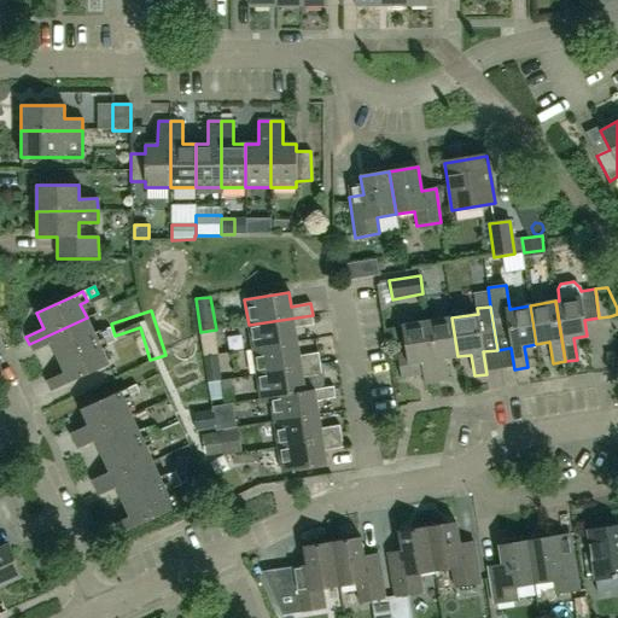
[(314,326),(313,315),(249,325),(252,349),(297,342),(295,328),(314,326)]
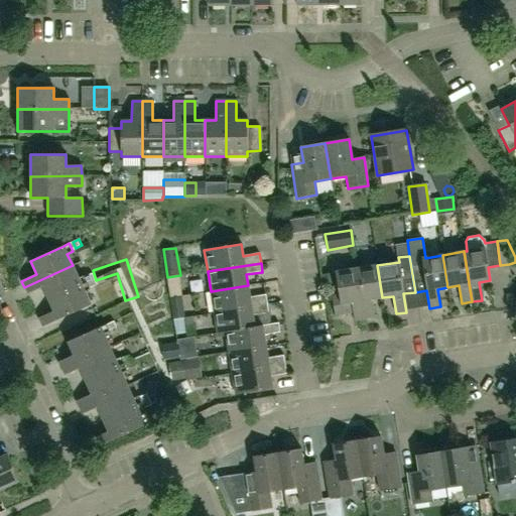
[(79,280),(73,265),(24,287),(27,293),(42,287),(48,299),(95,278),(93,274),(79,280)]
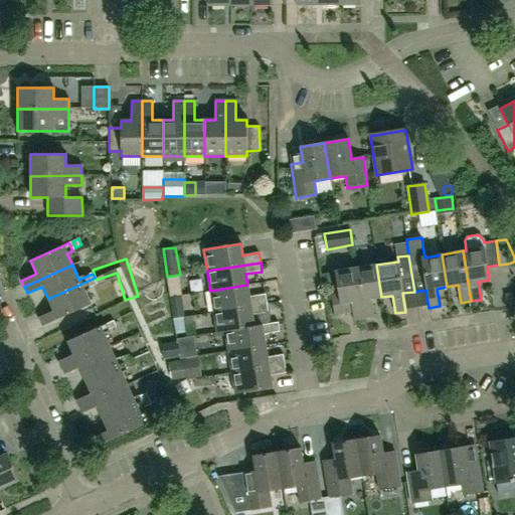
[(376,265),(356,269),(364,318),(374,317),(371,299),(381,297),(376,265)]
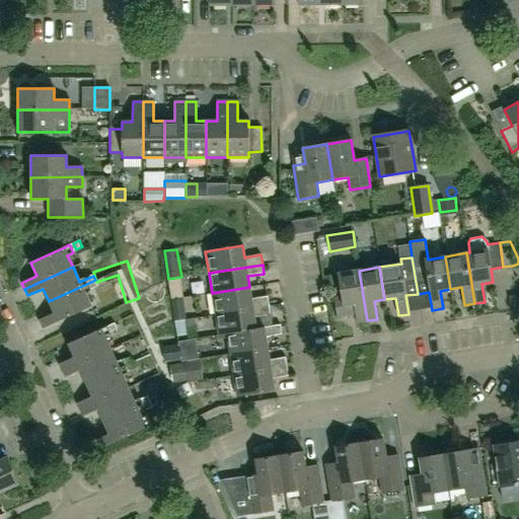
[(367,320),(359,271),(338,274),(341,296),(334,297),(338,318),(356,315),(357,322),(367,320)]
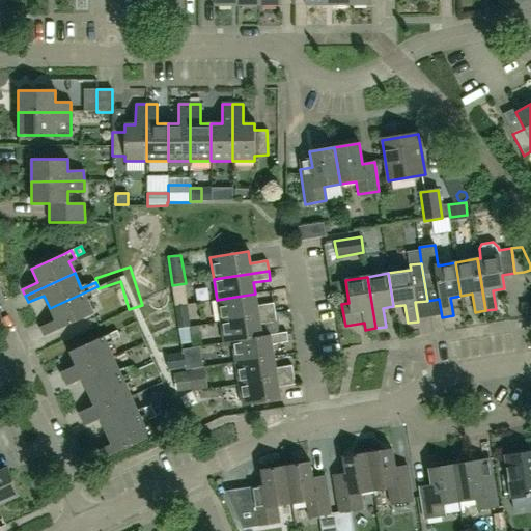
[(98,286),(50,308),(55,320),(39,328),(44,336),(93,314),(87,301),(93,299),(92,297),(101,294),(98,286)]
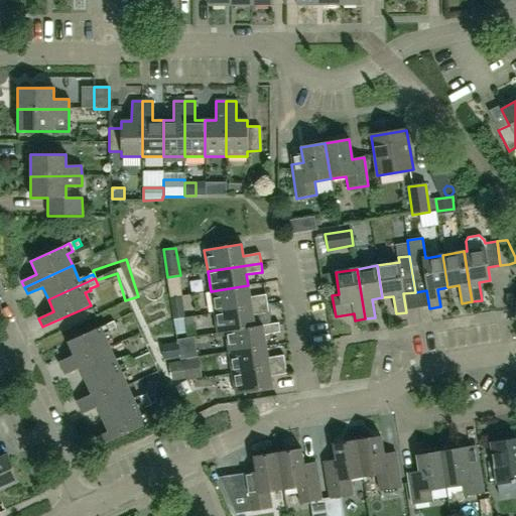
[(168,284),(170,297),(180,296),(182,295),(181,282),(168,284)]
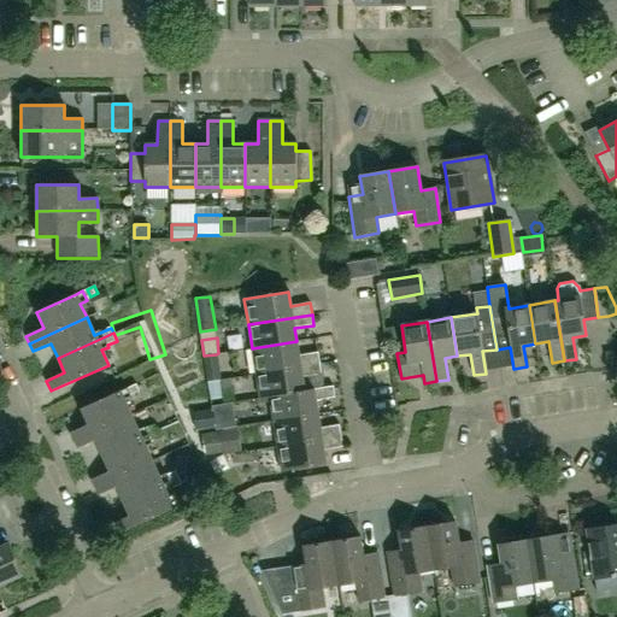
[(298,356),(297,341),(252,348),(256,374),(319,363),(318,352),(298,356)]
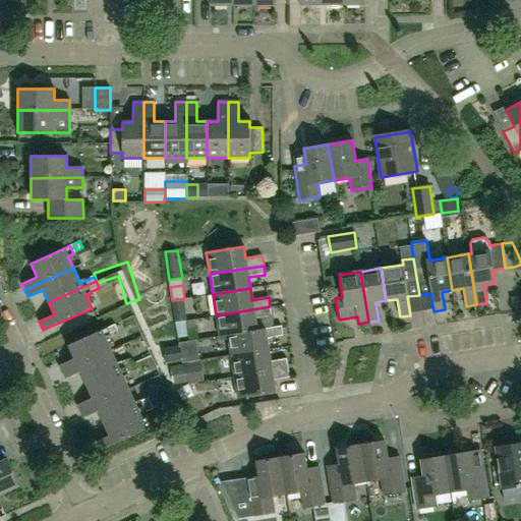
[(512,307),(520,306),(520,305),(520,297),(520,296),(519,296),(515,297),(511,301),(512,307)]
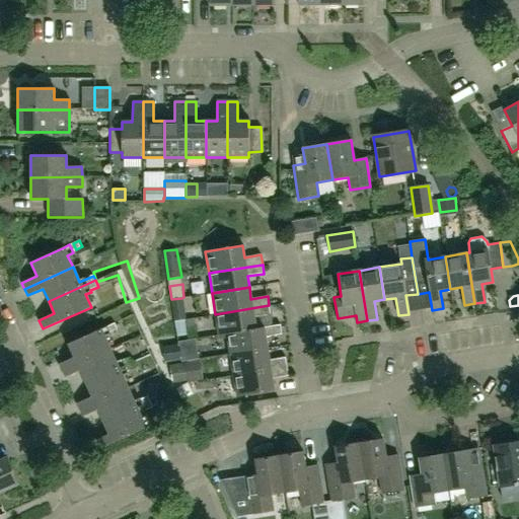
[(193,296),(172,299),(175,320),(196,318),(193,296)]
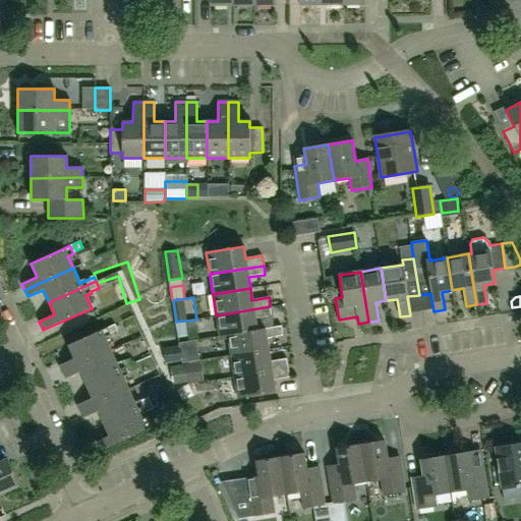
[(127,316),(114,319),(115,323),(143,317),(140,301),(124,304),(127,316)]
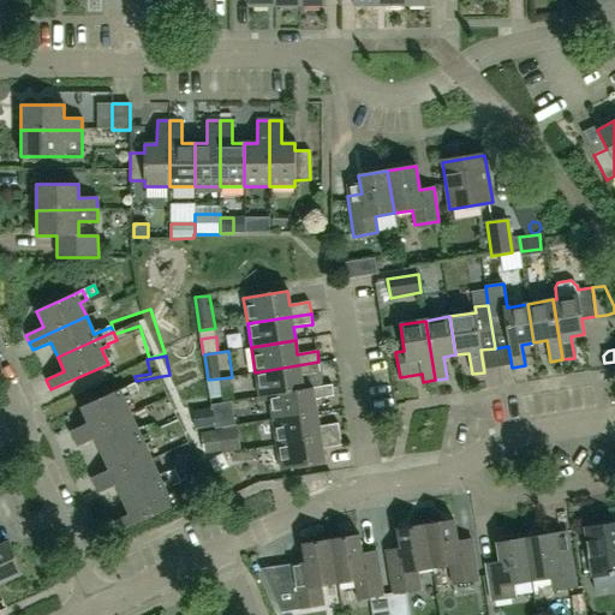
[(318,362),(255,372),(258,398),(268,396),(303,389),(300,376),(320,374),(318,362)]
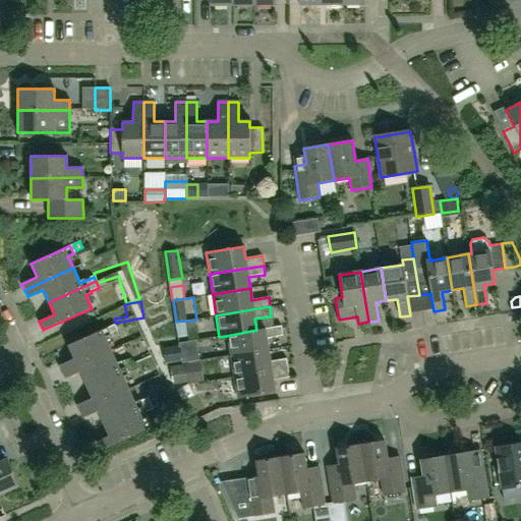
[(114,325),(102,331),(68,345),(74,359),(59,366),(62,372),(111,350),(105,338),(110,335),(117,331),(114,325)]
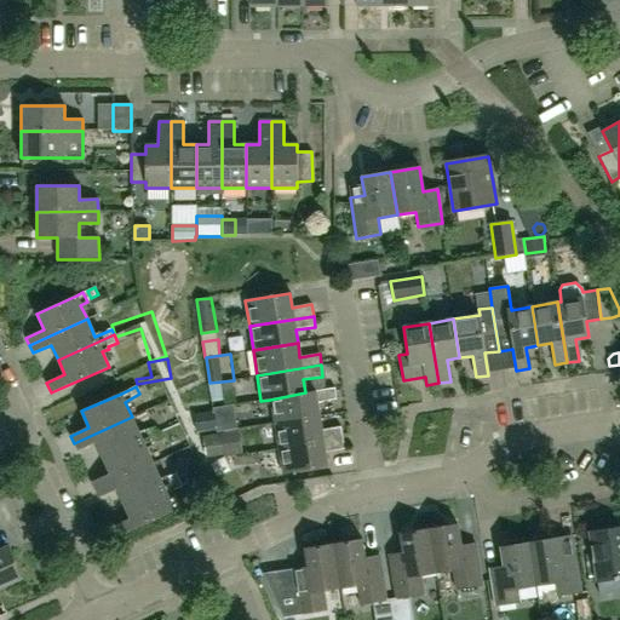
[(305,392),(270,400),(275,425),(320,418),(317,402),(336,400),(334,388),(305,392)]
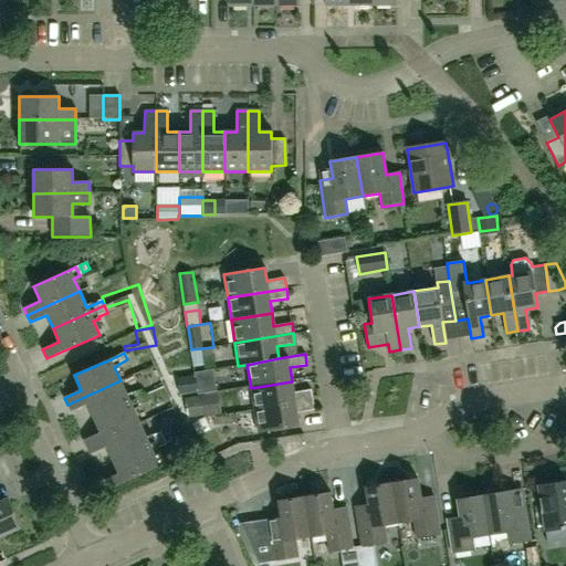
[(198,395),(216,391),(212,370),(195,373),(195,376),(177,378),(179,394),(198,391),(198,395)]
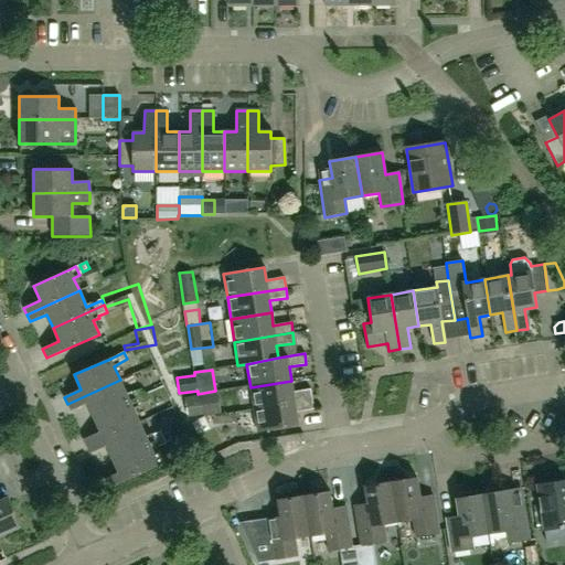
[(120,380),(67,404),(71,411),(87,403),(94,417),(145,395),(141,387),(126,394),(120,380)]
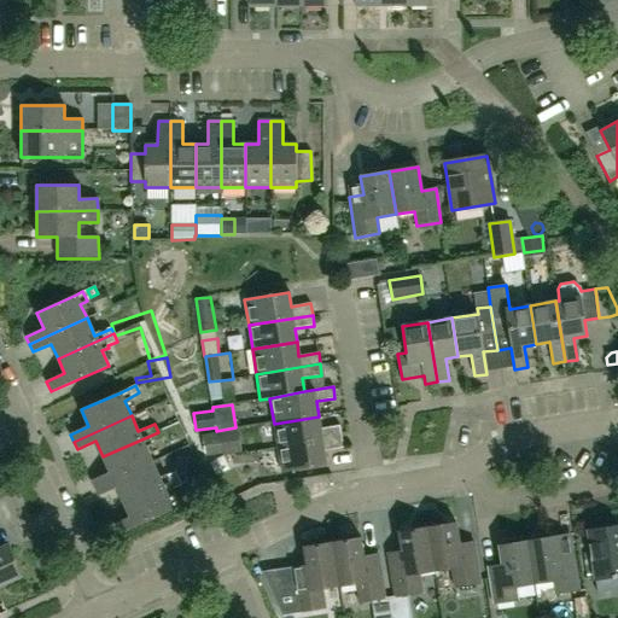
[(320,429),(319,417),(274,424),(278,447),(342,437),(339,425),(320,429)]
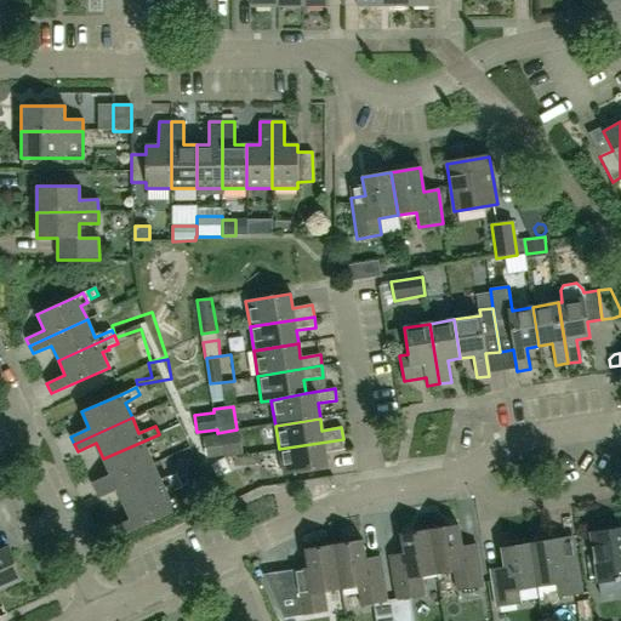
[(159,434),(103,459),(110,476),(92,483),(95,490),(153,465),(146,448),(161,440),(159,434)]
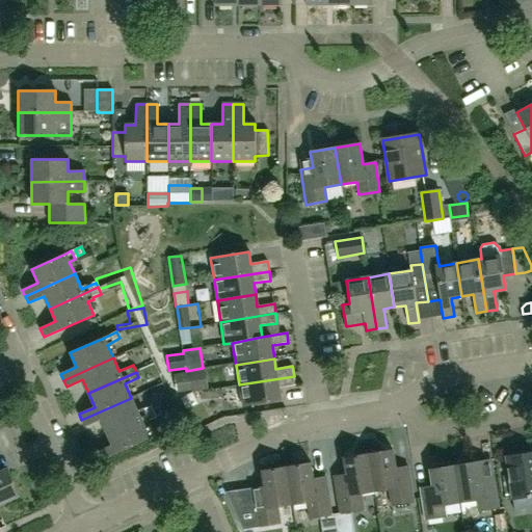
[(208,390),(206,372),(176,376),(178,393),(208,390)]
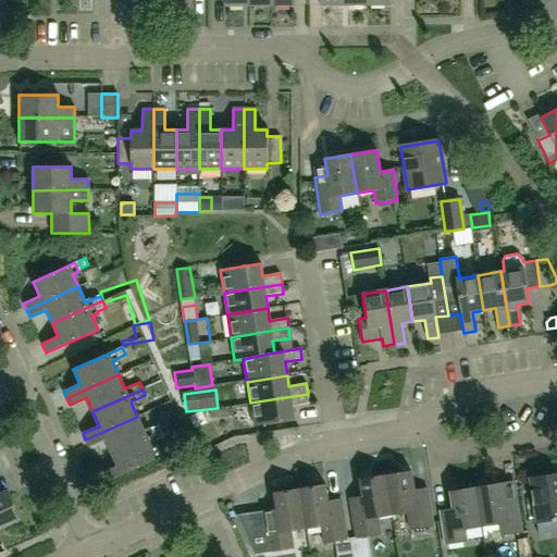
[(309,404),(308,394),(250,403),(254,425),(294,419),(292,407),(309,404)]
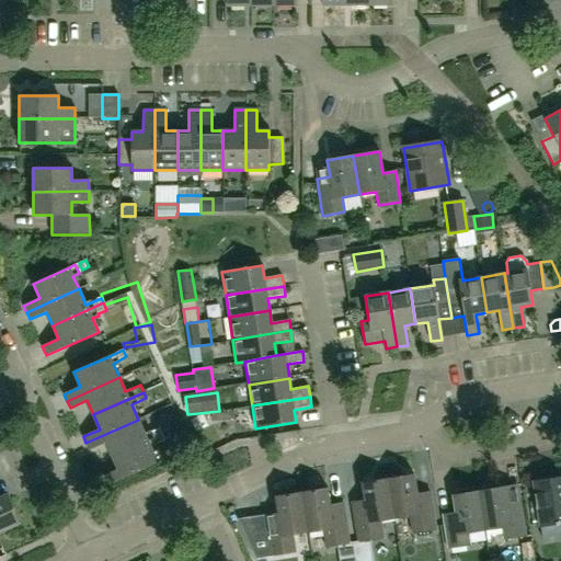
[(138,420),(86,443),(89,450),(105,443),(112,456),(162,434),(159,427),(156,430),(150,416),(138,421),(138,420)]
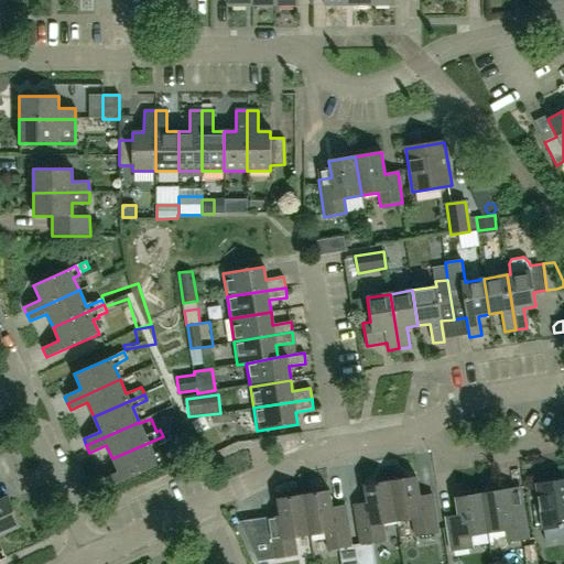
[(226,423),(208,429),(214,446),(231,441),(226,423)]
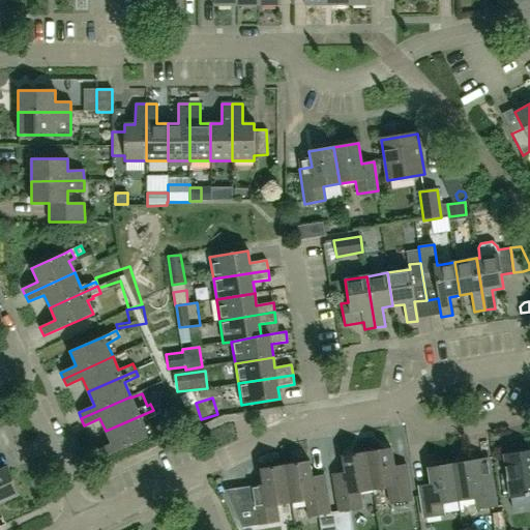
[(153,410),(106,431),(111,443),(95,450),(99,460),(149,437),(143,423),(149,420),(148,419),(155,416),(153,410)]
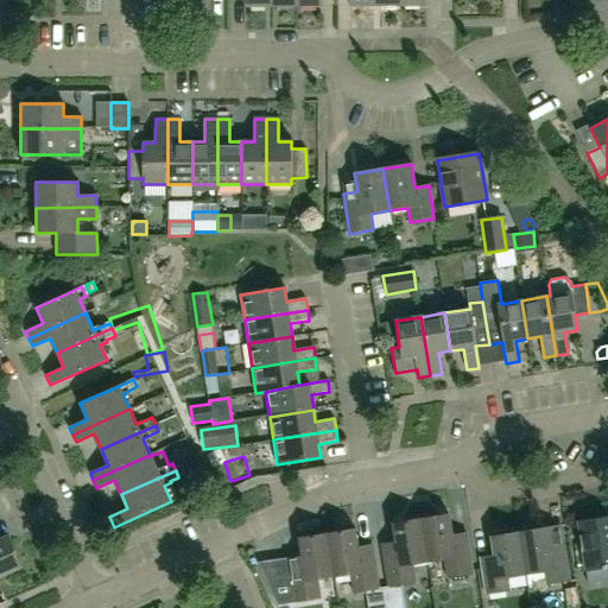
[(448,514),(420,519),(428,562),(443,559),(447,577),(473,574),(467,542),(454,544),(448,514)]
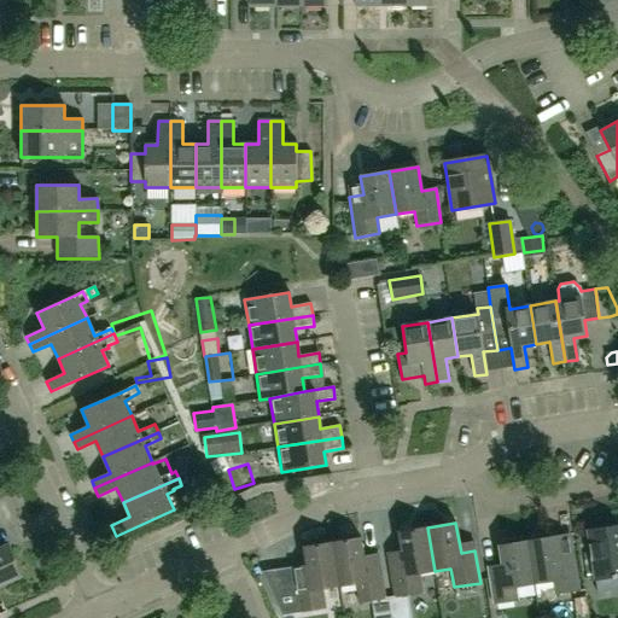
[(617,526),(587,531),(595,579),(617,575),(617,526)]
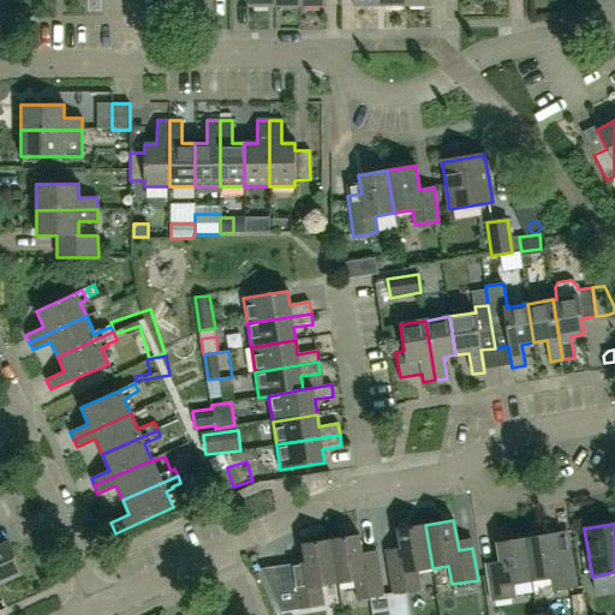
[(433,568),(425,525),(396,530),(400,554),(387,556),(393,593),(388,595),(390,614),(410,614),(406,591),(421,589),(418,571),(433,568)]
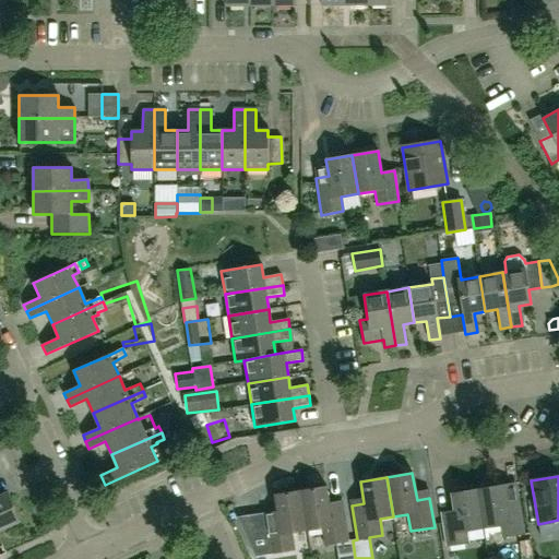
[(477,489),(483,528),(500,525),(502,538),(524,535),(519,504),(507,507),(502,485),(477,489)]
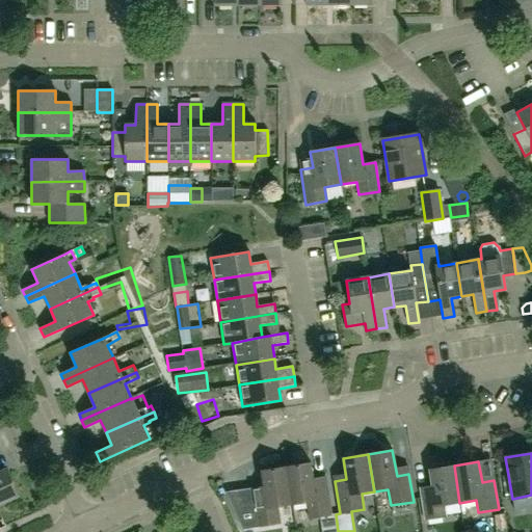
[(311,463),(286,468),(292,504),(306,502),(309,519),(320,516),(322,531),(338,531),(336,514),(331,514),(326,482),(314,484),(311,463)]
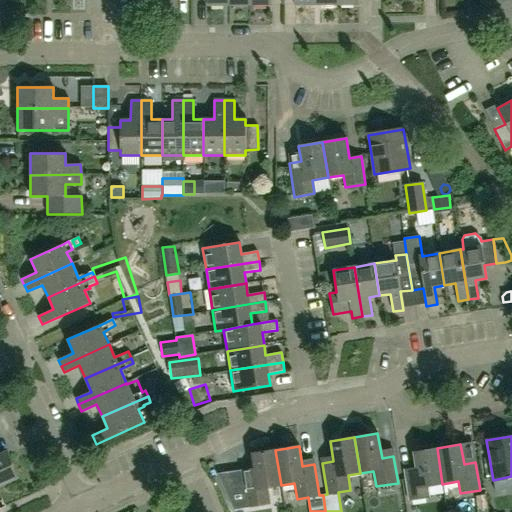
[(442,484),(437,448),(413,452),(416,468),(404,470),(409,501),(429,498),(427,486),(442,484)]
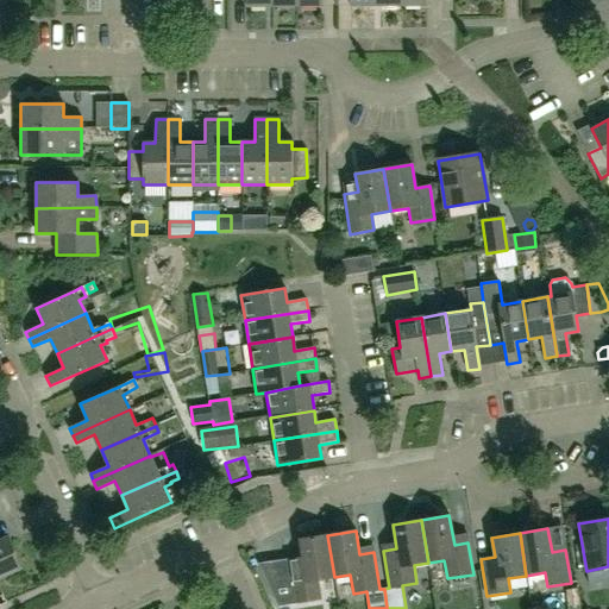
[(334,577),(327,535),(299,540),(302,563),(289,565),(295,603),(321,598),(318,581),(334,577)]
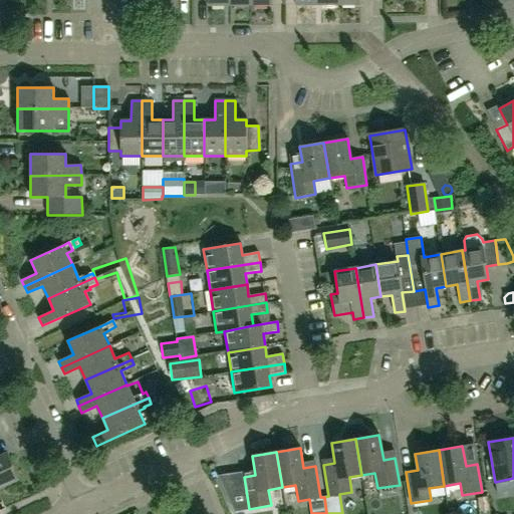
[(0,487),(17,480),(5,454),(0,456),(0,487)]
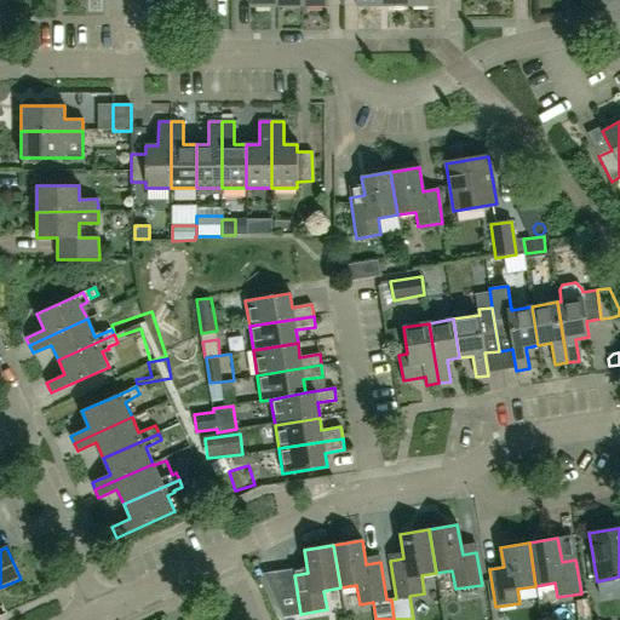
[(590,619),(587,600),(575,602),(578,619),(590,619)]
